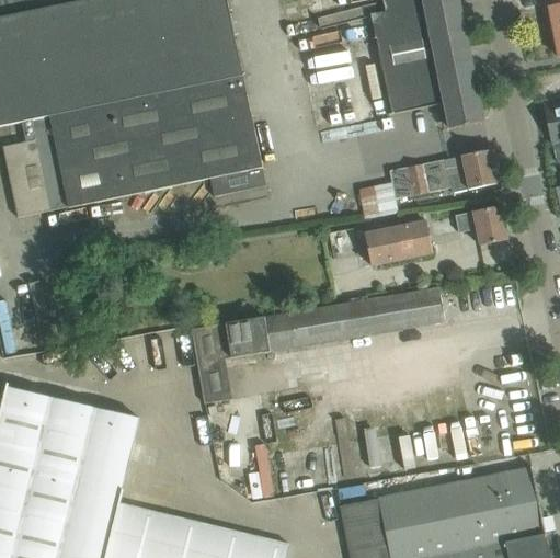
[(0,15),(73,0),(0,0),(0,15)]
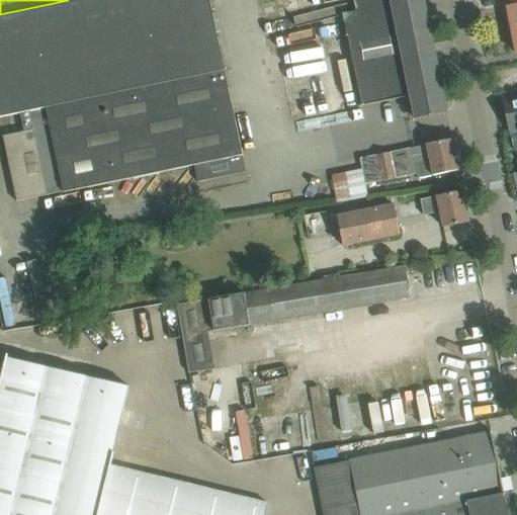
[(68,0),(0,14),(0,114),(19,111),(23,129),(1,134),(15,199),(63,189),(63,190),(193,164),(196,179),(245,170),(224,68),(223,69),(208,0),(68,0)]
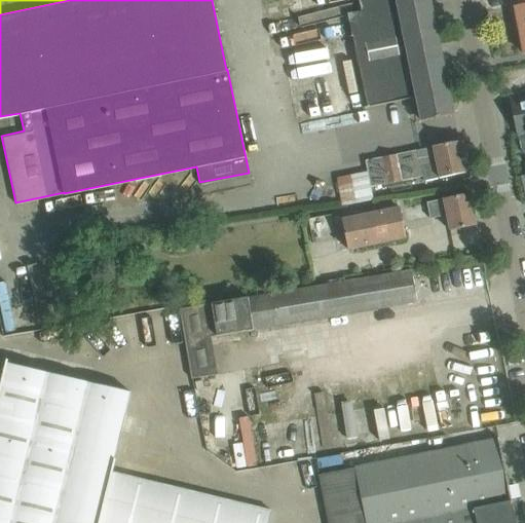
[(359,0),(360,8),(350,10),(354,31),(357,31),(372,105),(416,96),(421,119),(433,116),(452,112),(446,81),(439,42),(434,21),(429,0),(359,0)]
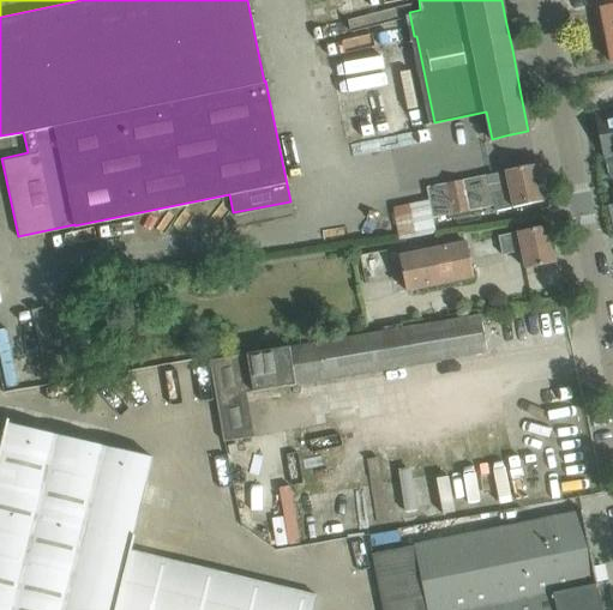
[(600,5),(605,29),(612,26),(612,0),(602,0),(604,4),(600,5)]
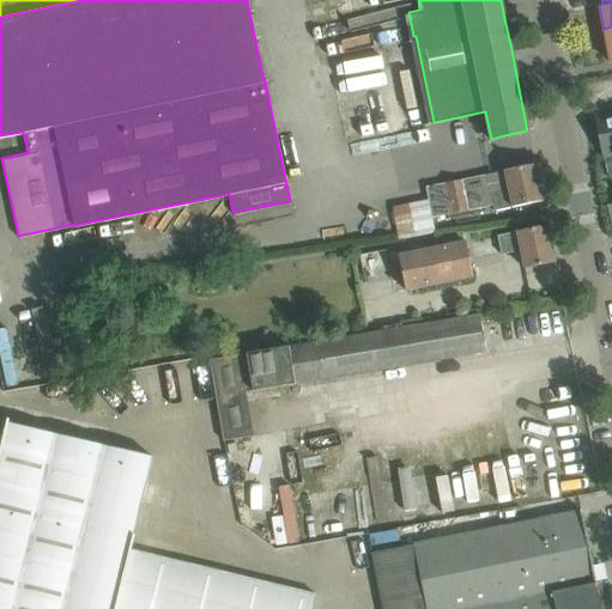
[(611,108),(593,113),(606,174),(611,178),(611,177),(611,108)]
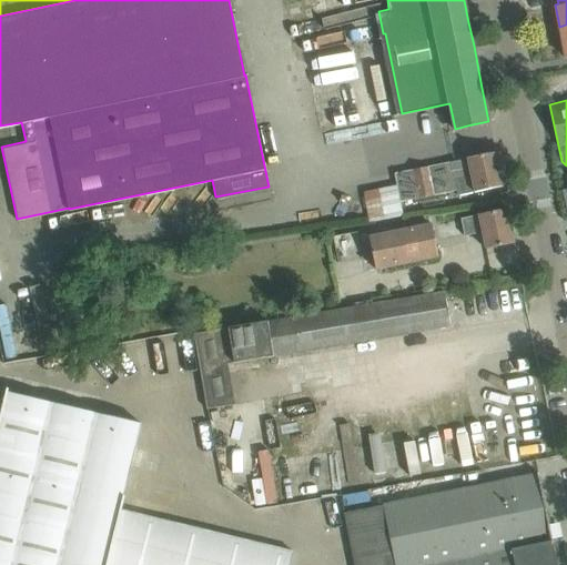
[(474,190),(502,184),(495,151),(394,171),(400,201),(456,189),(454,179),(471,174),(474,190)]
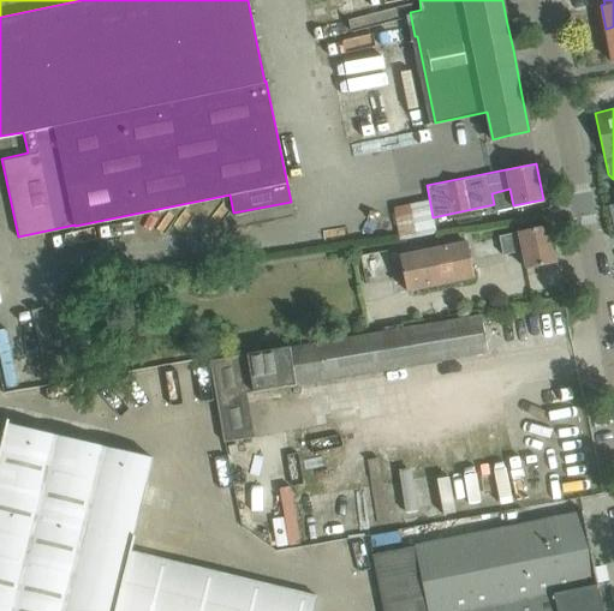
[(555,261),(548,223),(512,231),(512,232),(500,234),(504,252),(523,249),(526,267),(555,261)]
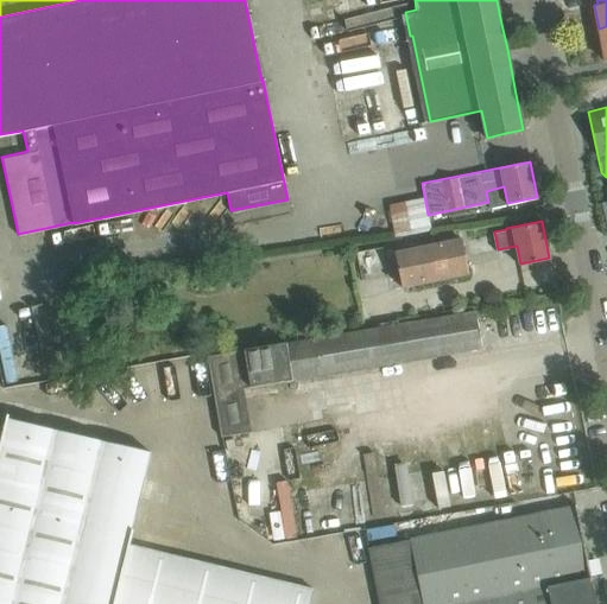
[(394,250),(403,286),(469,272),(462,237),(394,250)]
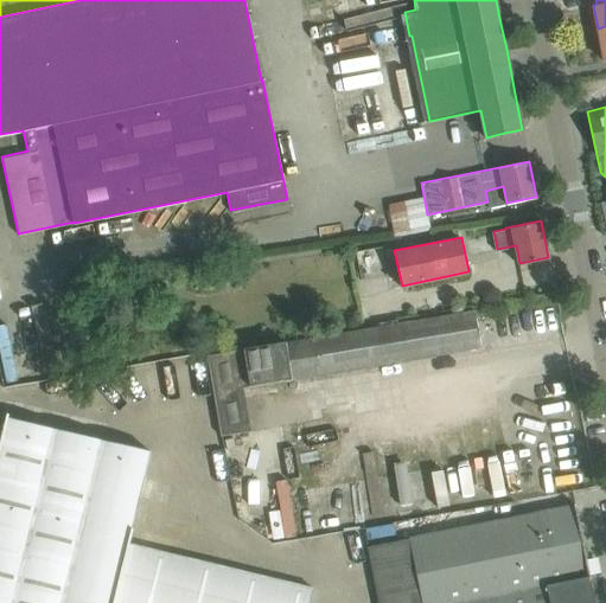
[(474,309),(451,313),(206,355),(221,435),(250,430),(243,387),(480,346),(474,309)]
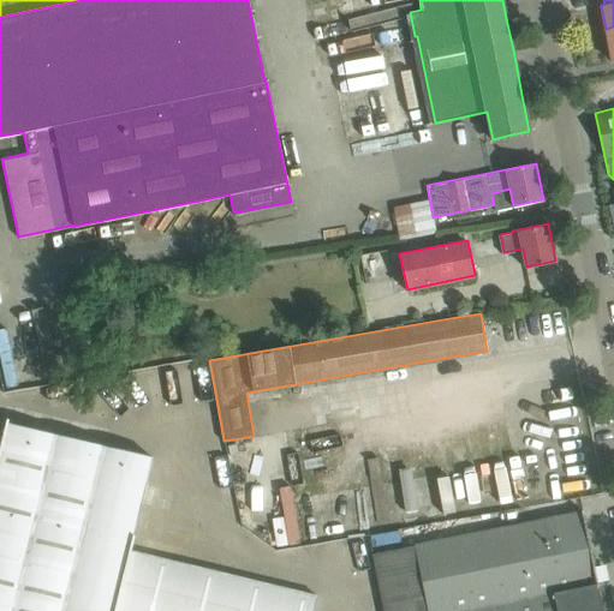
[(0,610),(311,610),(316,595),(129,550),(151,457),(75,439),(25,427),(7,423),(5,435),(0,432),(0,610)]
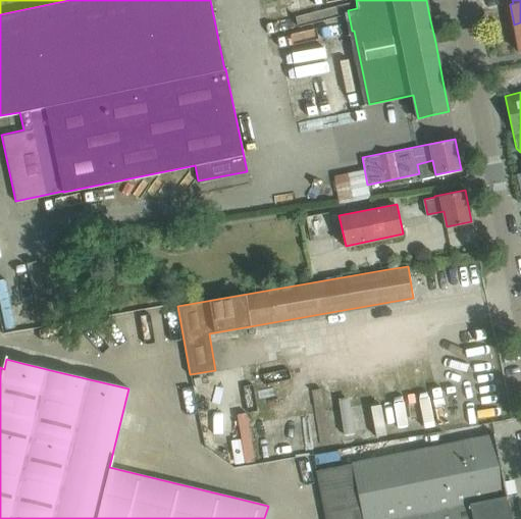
[(474,437),(456,440),(472,518),(500,518),(511,517),(495,433),(493,433),(474,437)]
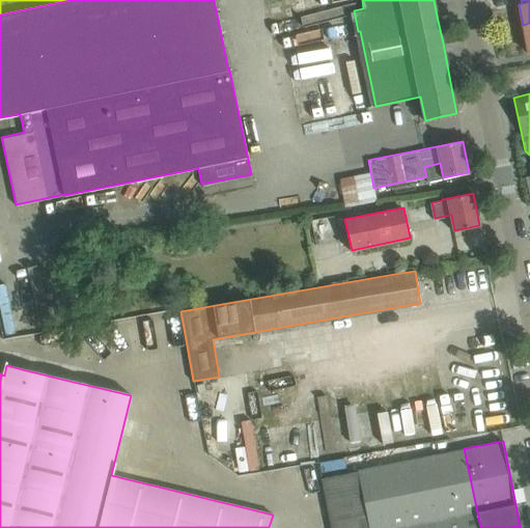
[(339,473),(321,477),(331,527),(520,527),(520,526),(508,527),(480,527),(464,448),(339,473)]
